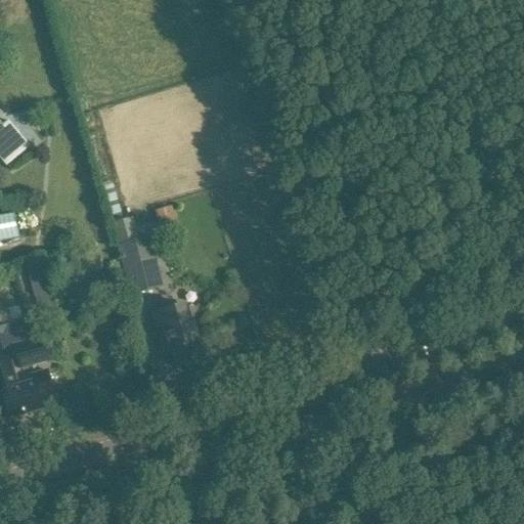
[(8,136),(0,126),(0,150),(9,164),(30,148),(15,131),(8,136)]
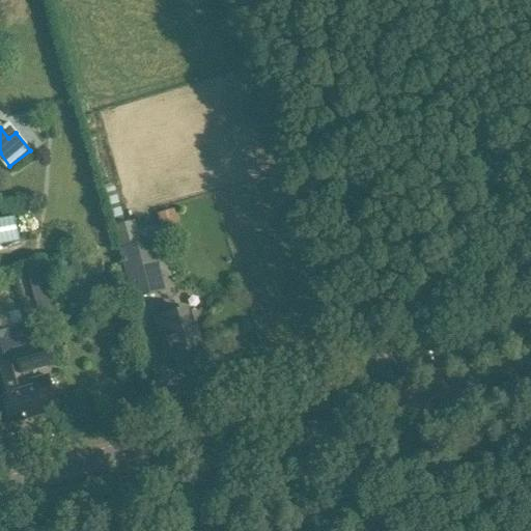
[(126,224),(115,188),(104,191),(120,249),(119,249),(133,300),(165,290),(151,241),(141,244),(135,222),(126,224)]
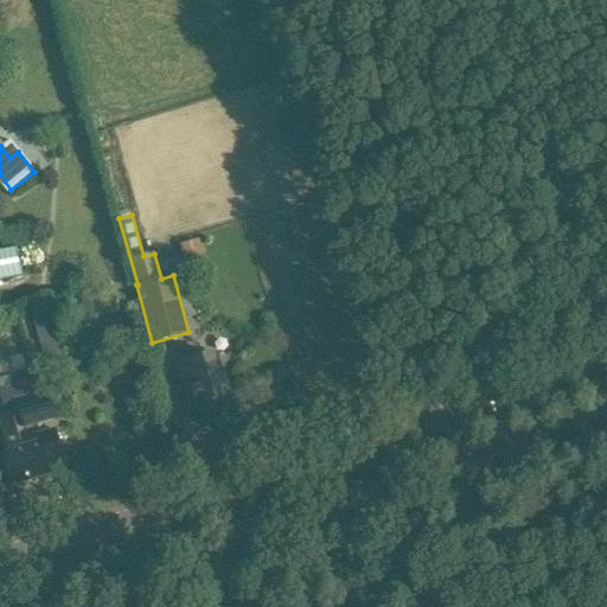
[(219,378),(212,355),(179,364),(193,413),(202,410),(206,428),(237,419),(225,377),(219,378)]
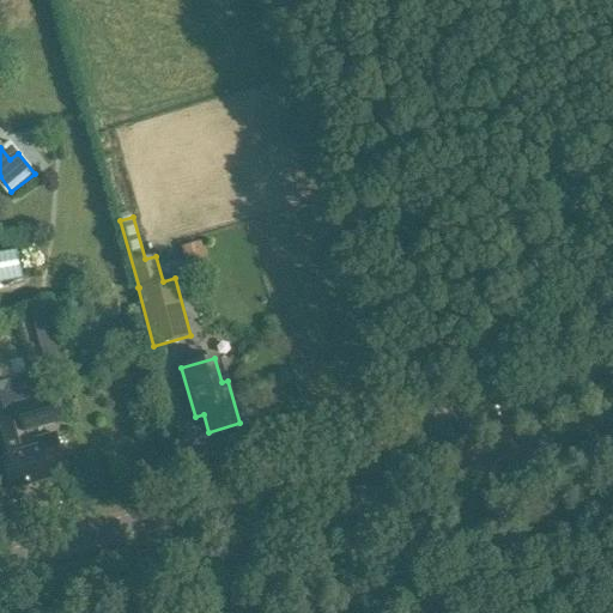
[(44,396),(17,405),(19,413),(19,414),(24,430),(32,428),(56,420),(76,416),(67,390),(49,395),(44,396)]
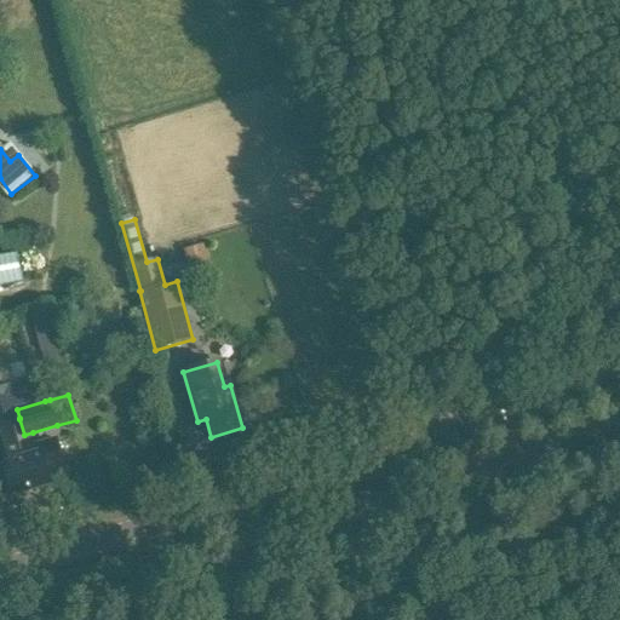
[(0,466),(4,466),(11,495),(52,483),(47,471),(64,466),(57,442),(56,437),(36,443),(38,448),(23,453),(18,436),(12,437),(7,423),(6,423),(0,424),(0,466)]
